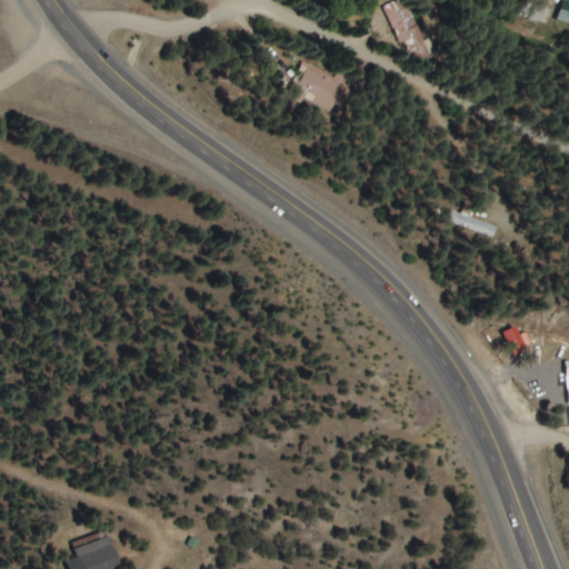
[(407,61),(429,52),(407,0),(398,0),(383,7),(407,61)]
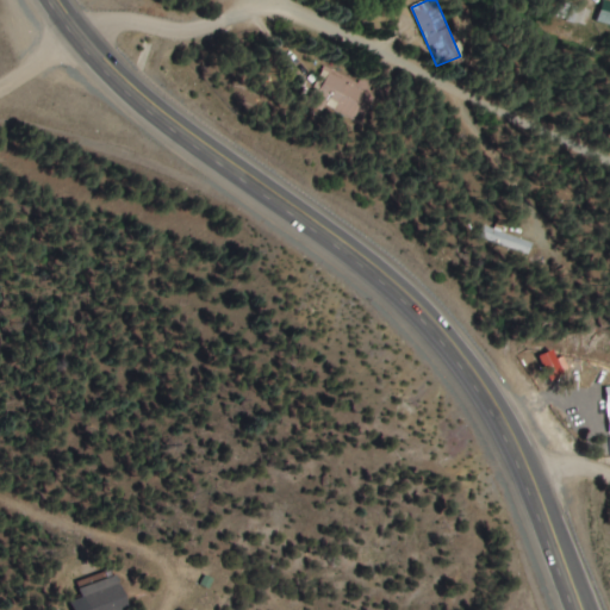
[(609,25),(609,1),(602,0),(596,23),(609,25)]
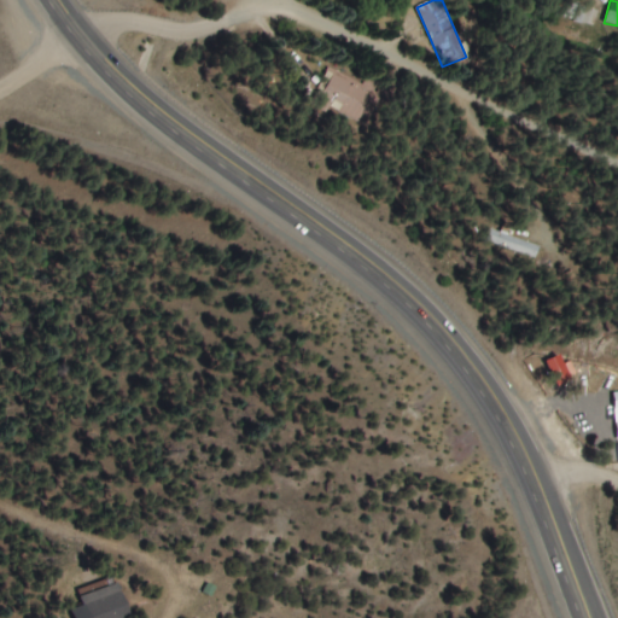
[(599,15),(582,4),(575,16),(592,27),(599,15)]
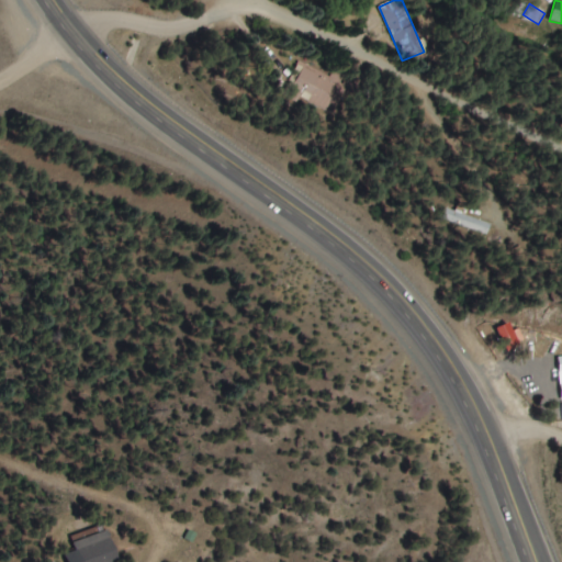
[(345,90),(299,66),(281,98),(295,105),(301,97),(333,114),(345,90)]
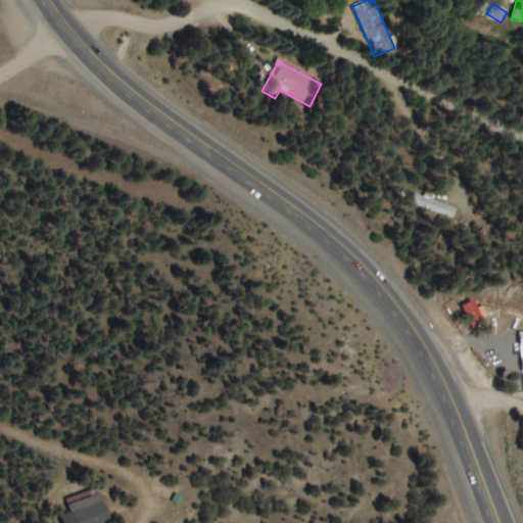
[(412,203),(452,221),(456,210),(417,193),(412,203)]
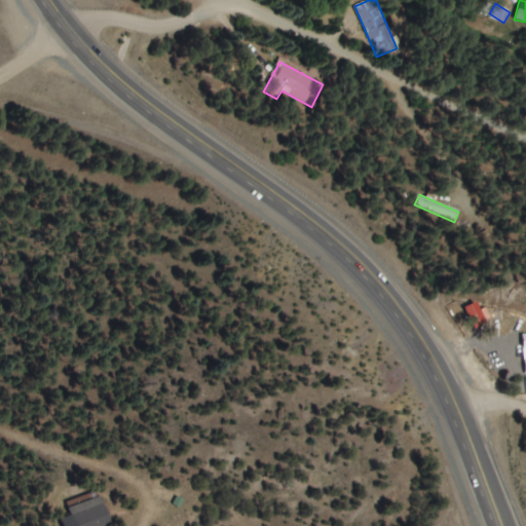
[(109,525),(98,496),(66,509),(73,525),(109,525)]
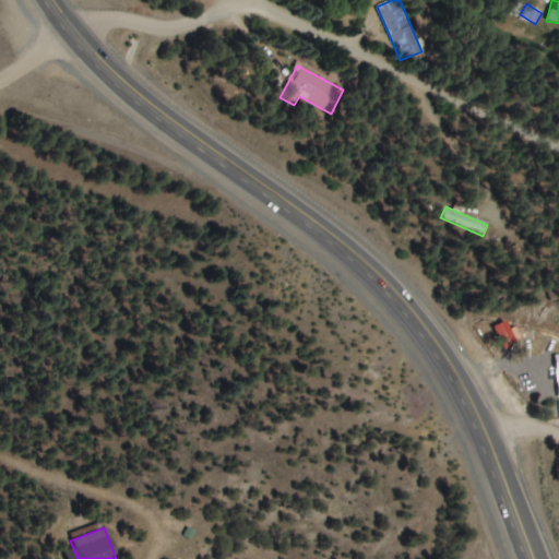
All buildings are outlined.
